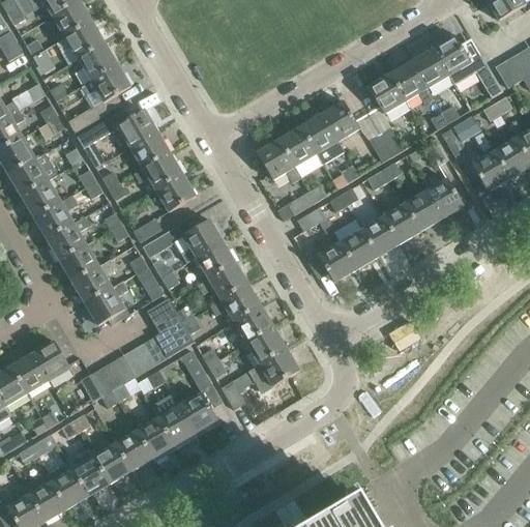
[(7,13),(19,6),(15,0),(3,0),(0,2),(7,13)]
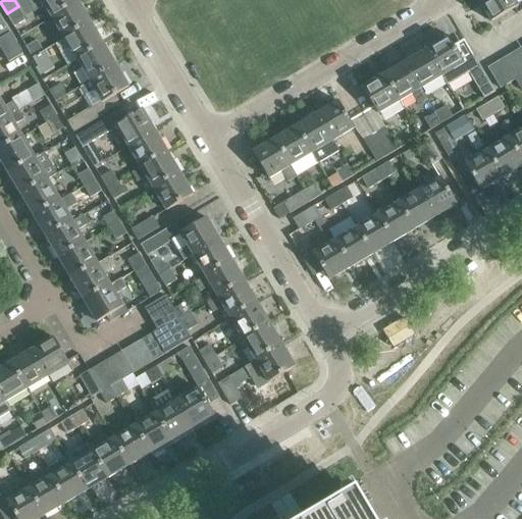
[(29,0),(34,9),(45,3),(52,15),(79,0),(29,0)]
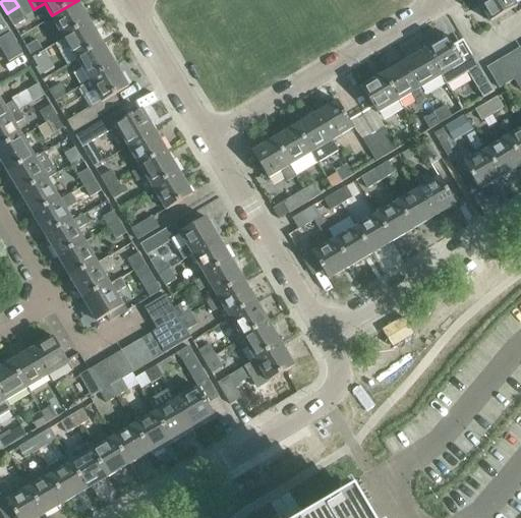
[(91,21),(78,0),(52,15),(64,37),(91,21)]
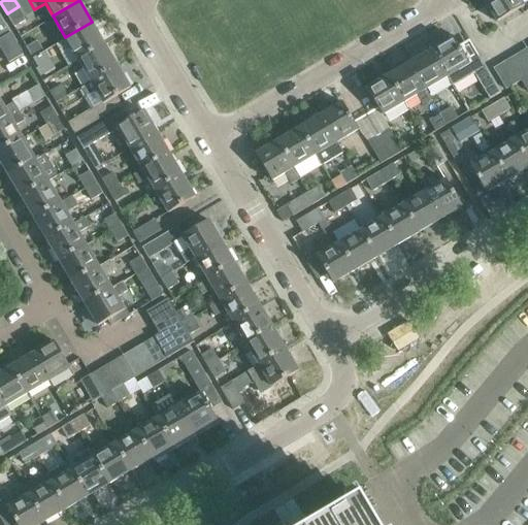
[(486,0),(497,20),(524,3),(522,0),(486,0)]
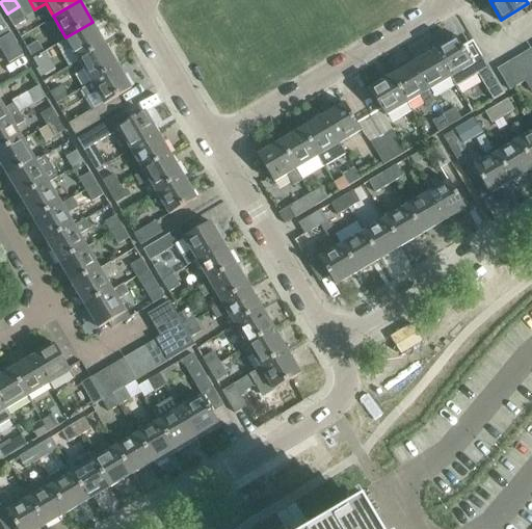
[(14,25),(25,18),(19,6),(7,14),(14,25)]
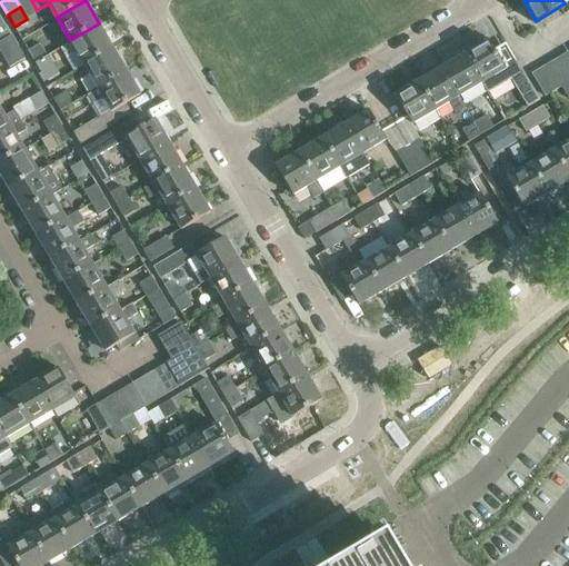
[(0,13),(0,39),(11,33),(0,13)]
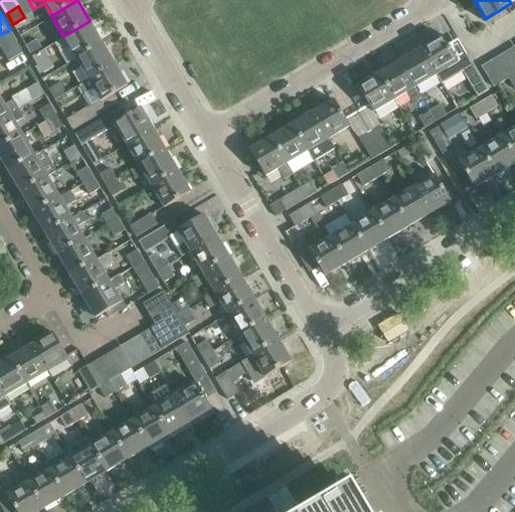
[(68,44),(76,57),(103,42),(90,21),(63,36),(63,37),(55,42),(59,49),(68,44)]
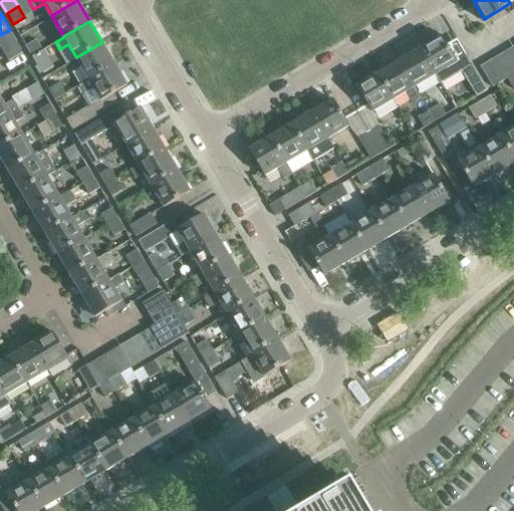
[(10,30),(0,35),(0,45),(8,59),(22,51),(10,30)]
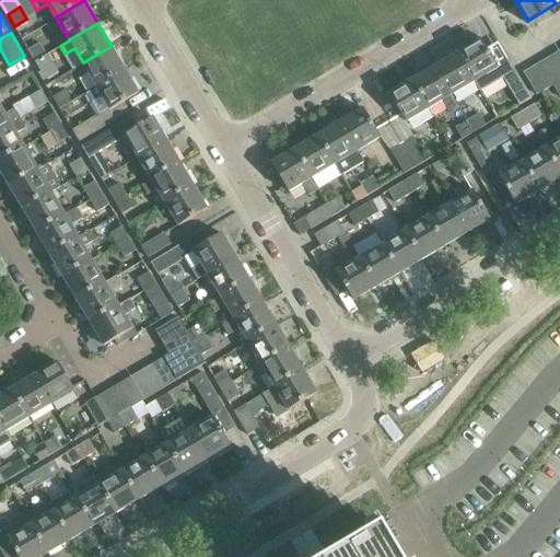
[(502,74),(518,103),(531,95),(509,58),(497,66),(478,33),(464,42),(466,45),(457,50),(475,79),(480,89),(502,74)]
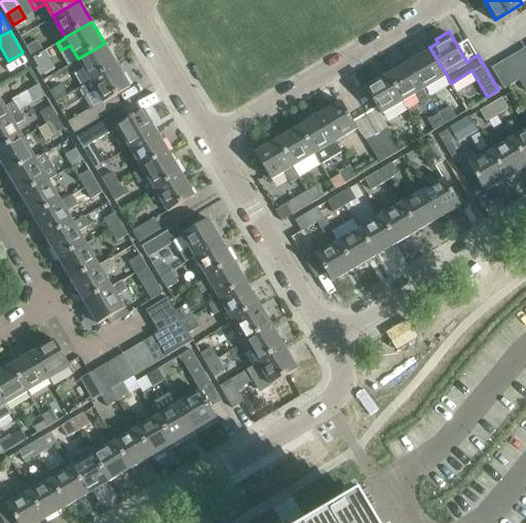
[(33,57),(44,50),(37,38),(26,44),(33,57)]
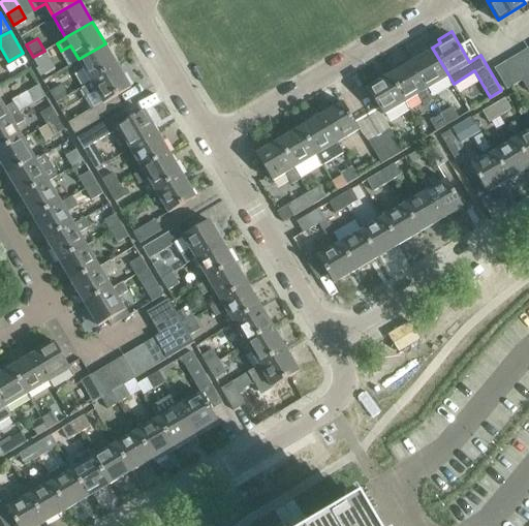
[(118,65),(105,43),(79,59),(91,81),(91,82),(118,65)]
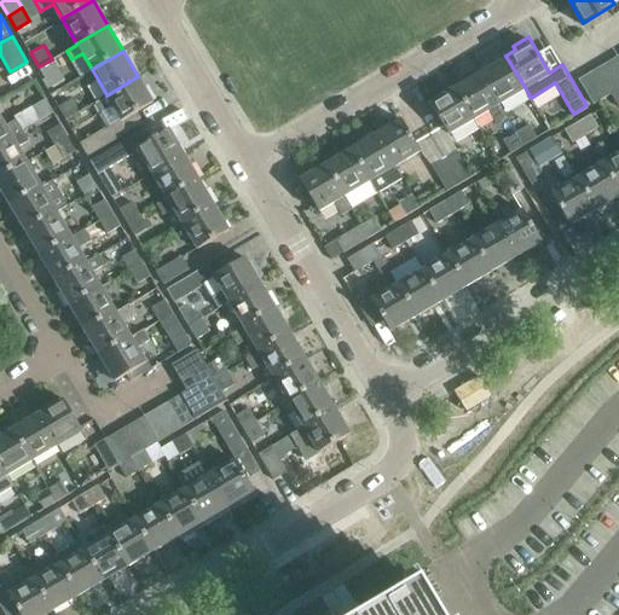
[(603,62),(618,87),(618,86),(618,61),(615,54),(603,62)]
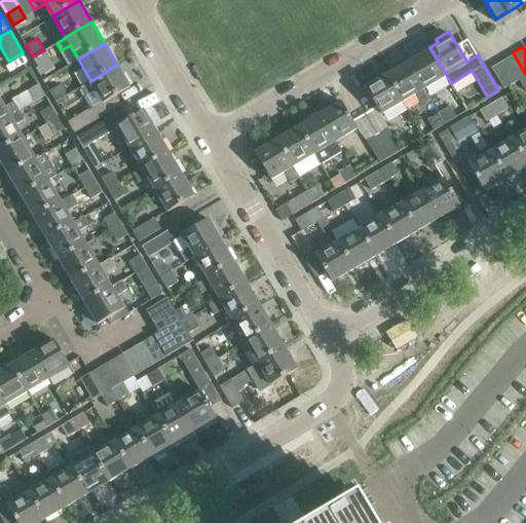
[(429,47),(408,60),(424,86),(446,74),(429,47)]
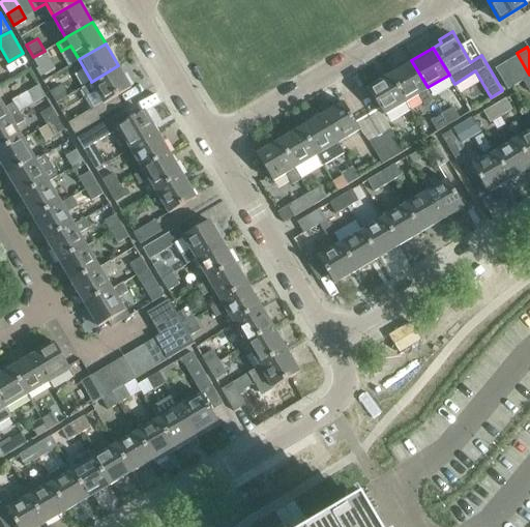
[(43,80),(55,74),(49,62),(51,61),(45,51),(33,57),(39,67),(37,68),(43,80)]
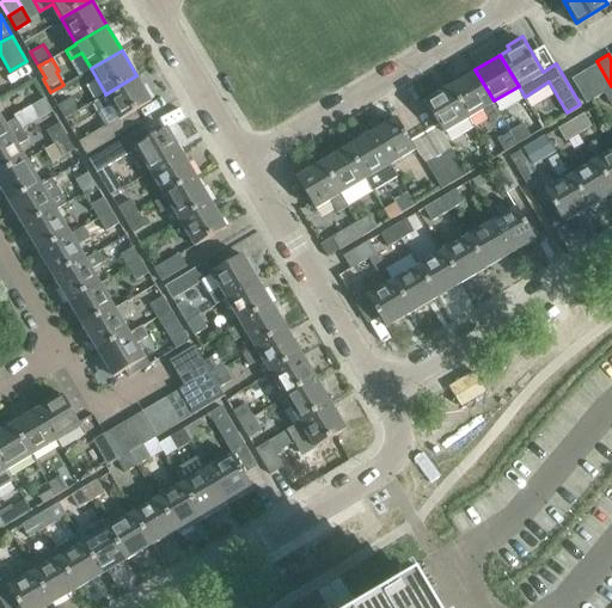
[(597,61),(583,69),(599,93),(604,91),(611,86),(597,61)]
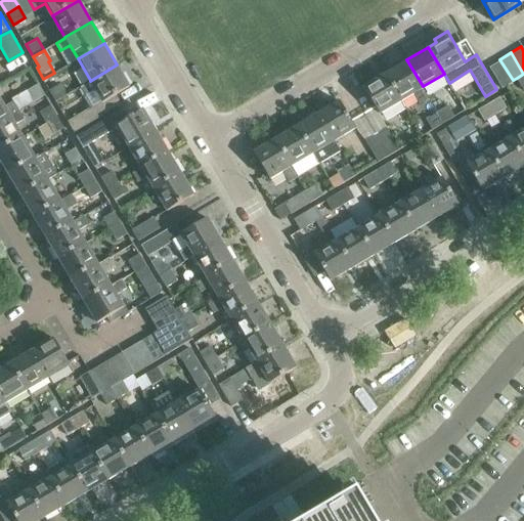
[(398,64),(396,62),(394,61),(384,68),(384,70),(385,73),(401,99),(404,105),(417,98),(420,103),(429,97),(422,86),(423,86),(406,59),(398,64)]
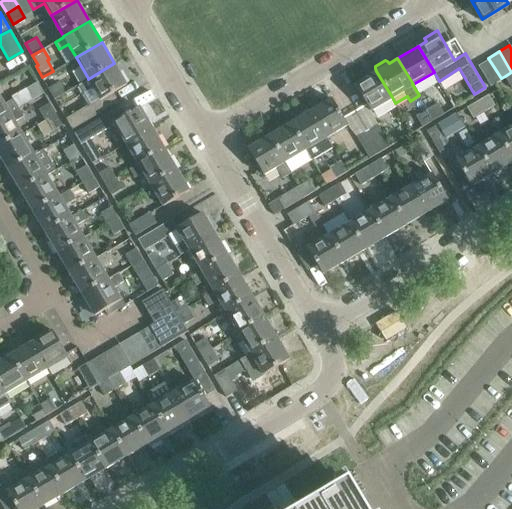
[(501,78),(488,58),(478,64),(490,84),(501,78)]
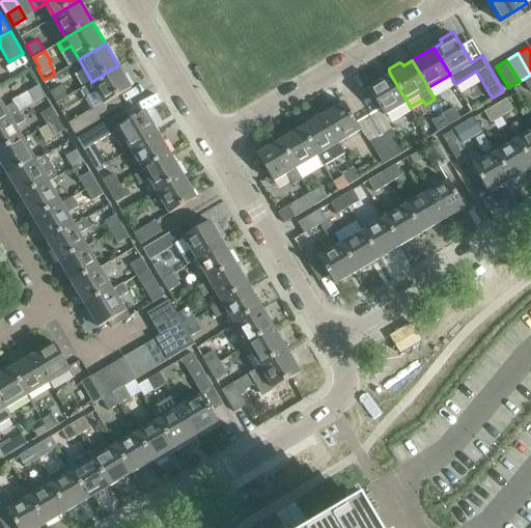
[(122,104),(117,94),(131,86),(118,65),(91,82),(91,81),(82,86),(87,94),(96,89),(103,100),(67,120),(75,132),(122,104)]
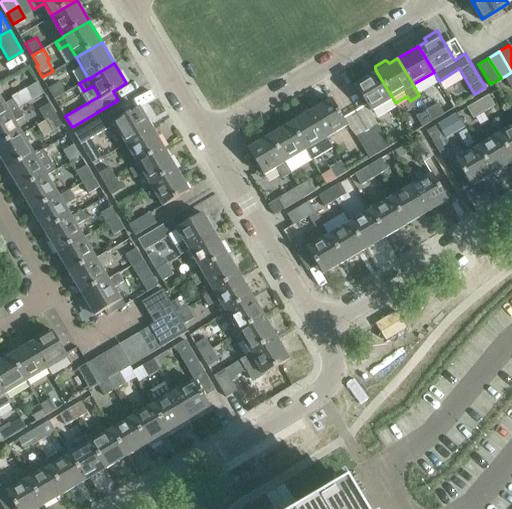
[(371,109),(392,97),(376,71),(355,83),(371,109)]
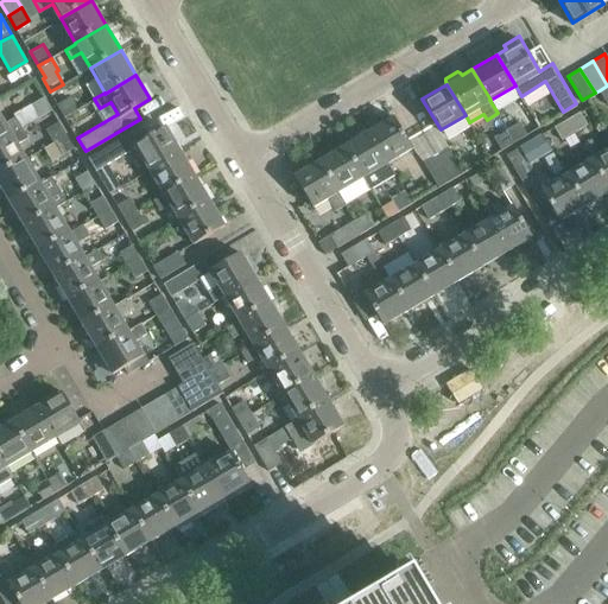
[(36,87),(13,96),(17,106),(40,96),(36,87)]
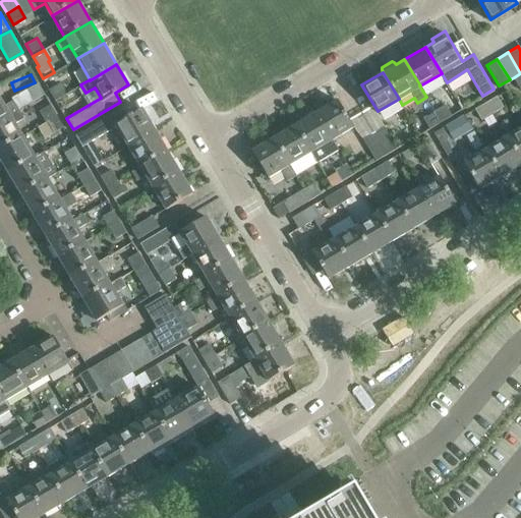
[(33,99),(44,93),(38,81),(26,88),(33,99)]
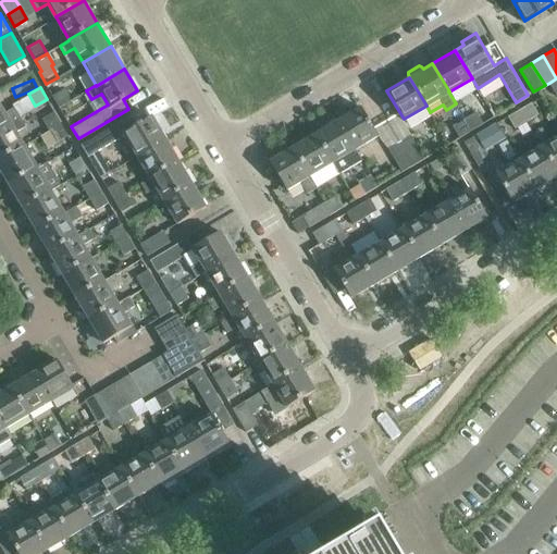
[(59,106),(71,99),(63,87),(51,94),(59,106)]
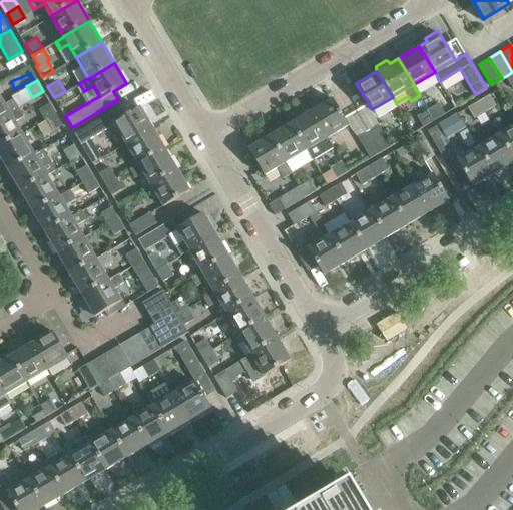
[(485,110),(496,103),(489,93),(478,99),(485,110)]
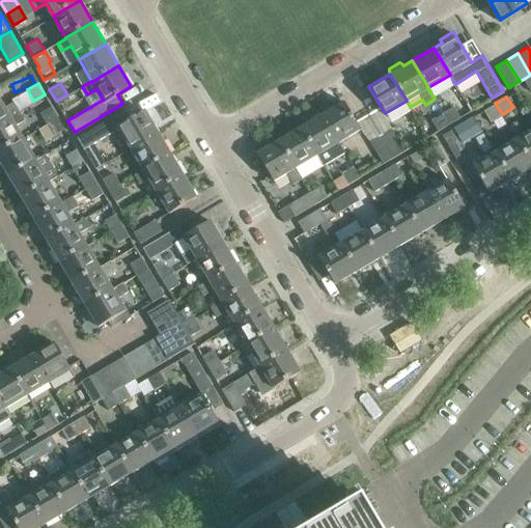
[(0,120),(10,115),(19,110),(14,101),(5,106),(0,98),(0,120)]
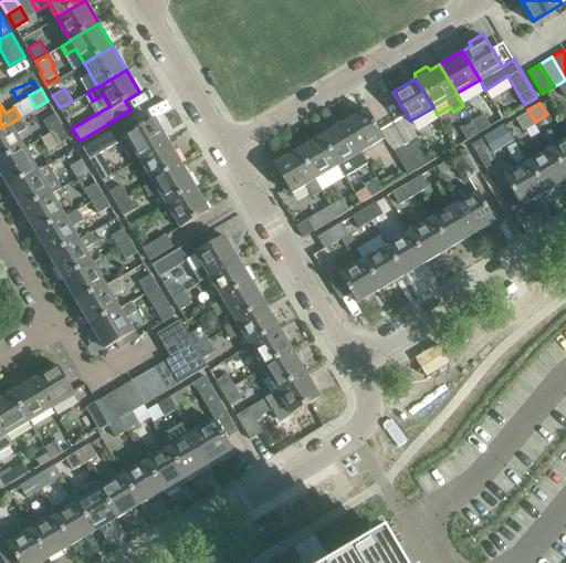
[(344,122),(360,150),(384,136),(367,107),(344,122)]
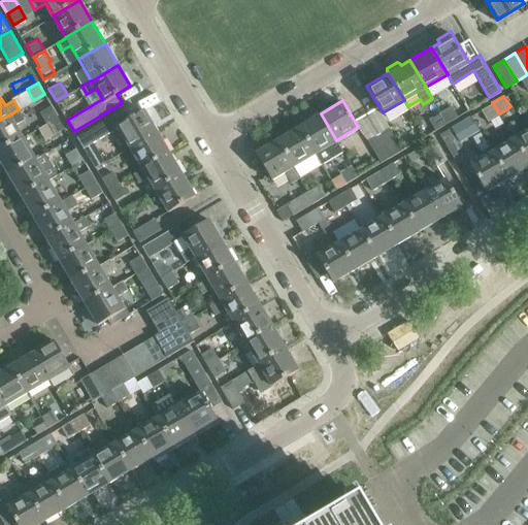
[(488,120),(499,113),(492,102),(482,109),(488,120)]
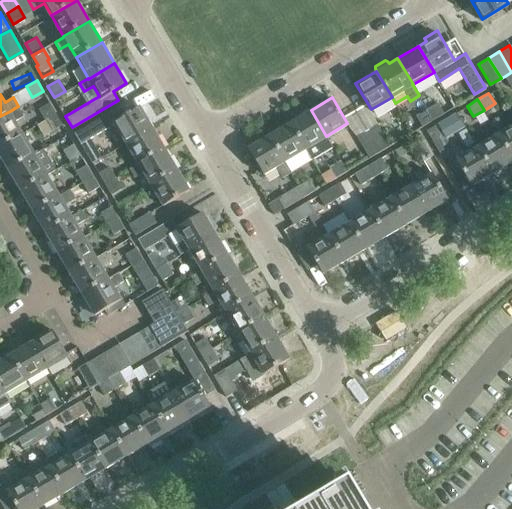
[(45,118),(56,112),(49,101),(38,107),(45,118)]
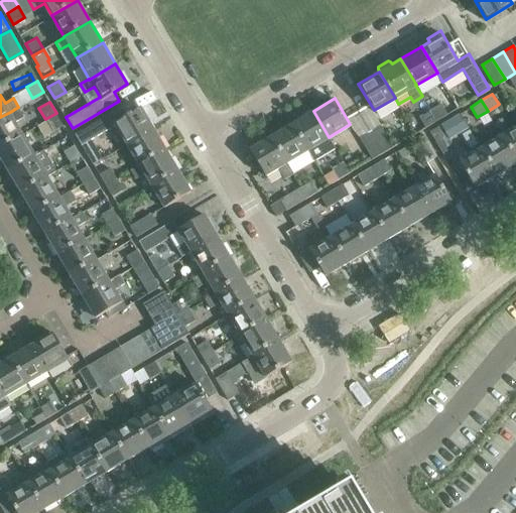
[(436,120),(447,113),(441,102),(429,109),(436,120)]
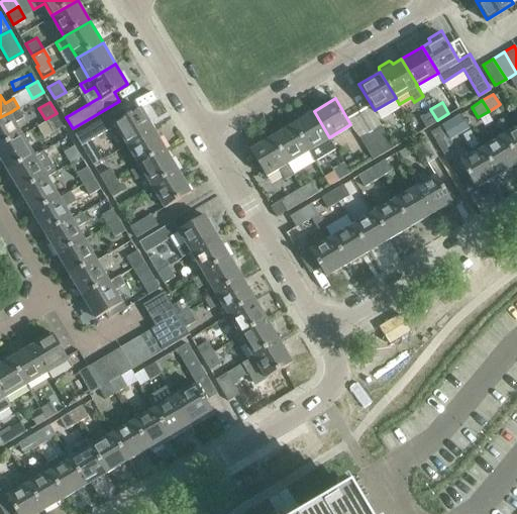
[(115,123),(127,142),(153,127),(140,106),(126,114),(121,105),(75,132),(82,143),(115,123)]
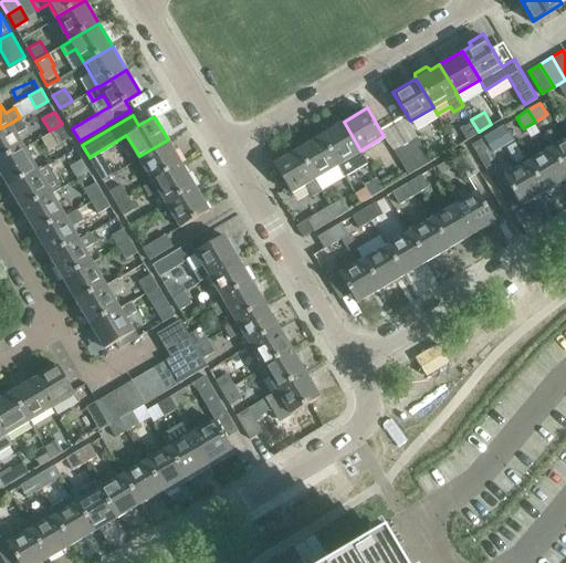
[(0,128),(0,160),(24,146),(17,133),(25,126),(20,117),(11,123),(0,128)]
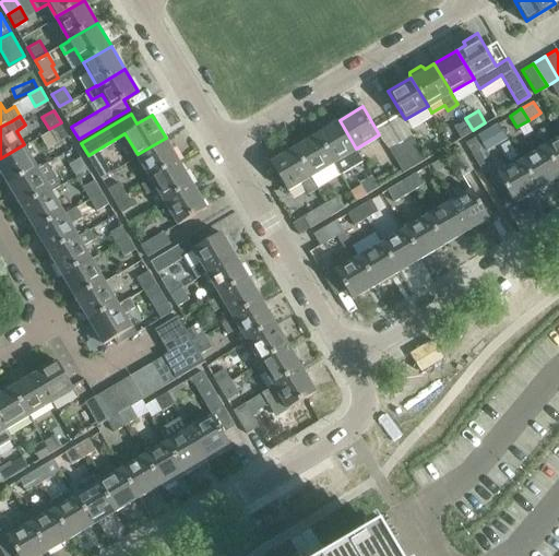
[(461,137),(473,130),(465,118),(454,125),(461,137)]
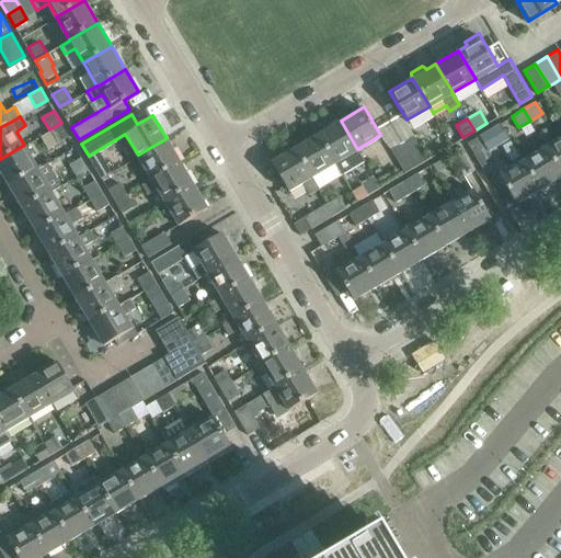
[(357,149),(341,121),(318,134),(335,162),(341,173),(364,159),(357,149)]
